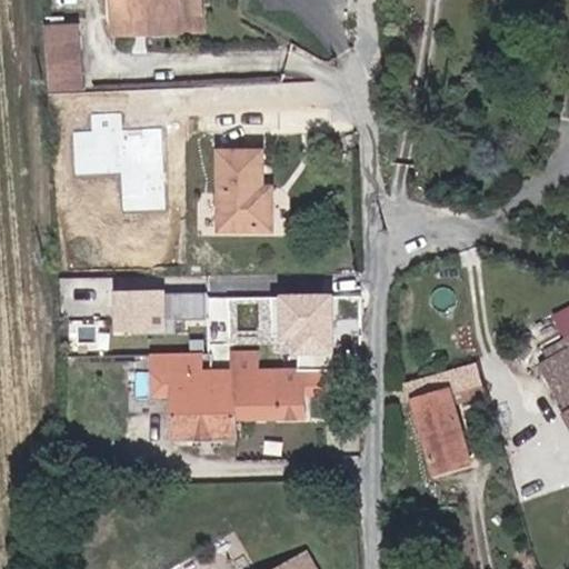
[(115,0),(116,13),(200,16),(200,0),(115,0)]
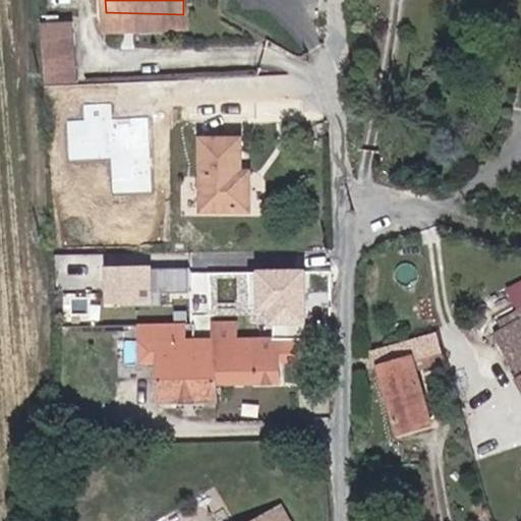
[(183,14),(106,12),(106,27),(183,30),(183,14)]
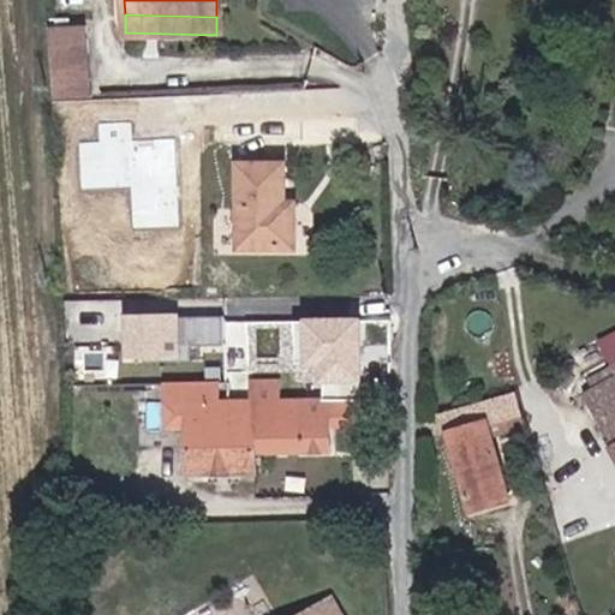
[(55,22),(59,96),(91,95),(90,22),(55,22)]
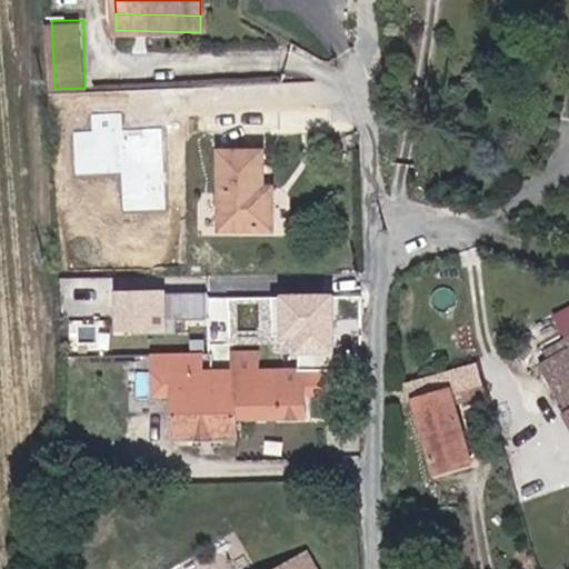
[(75,131),(77,175),(121,173),(122,211),(166,209),(162,128),(123,129),(122,113),(92,115),(92,130),(75,131)]
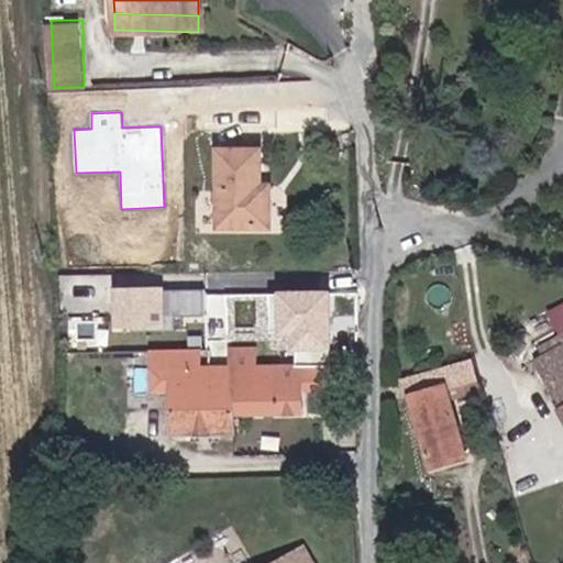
[(265,148),(222,147),(221,223),(274,224),(275,185),(265,185),(265,148)]
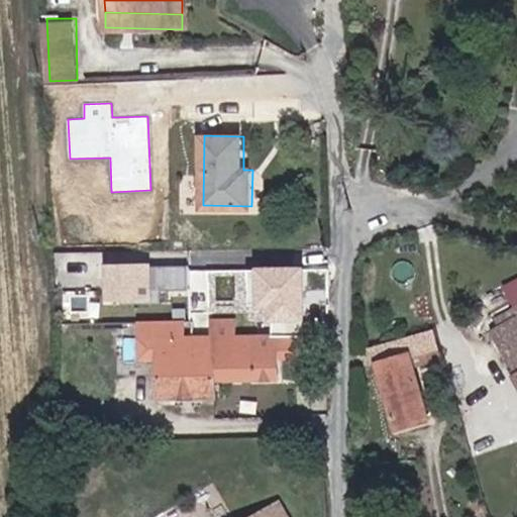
[(169,283),(190,284),(190,253),(169,253),(169,283)]
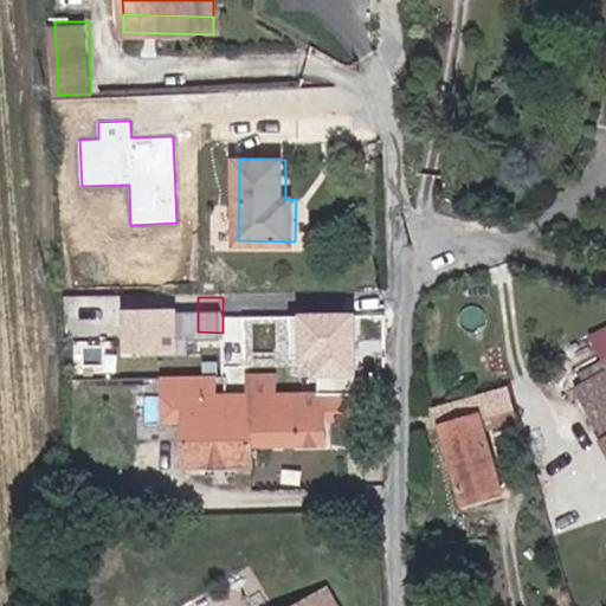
[(174,310),(127,311),(129,346),(175,345),(174,310)]
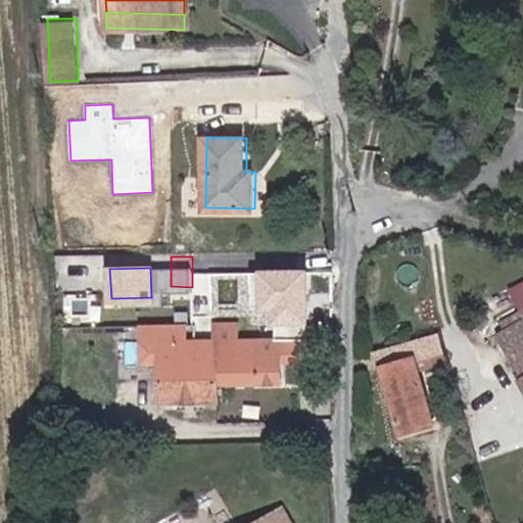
[(308,272),(258,272),(258,322),(310,322),(308,272)]
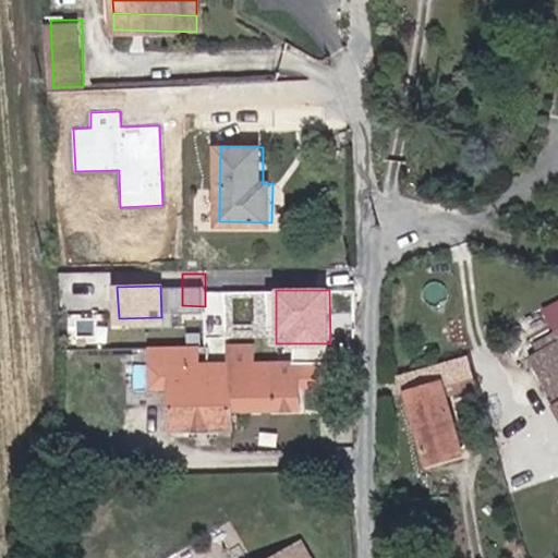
[(533,358),(557,403),(557,331),(536,342),(542,353),(533,358)]
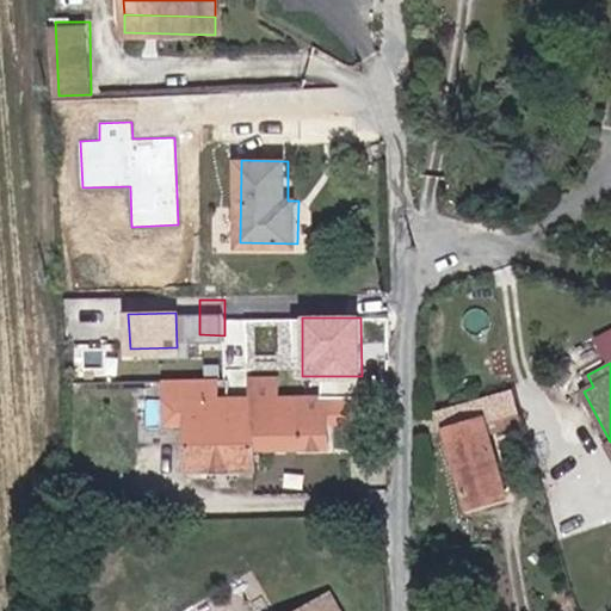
[(192,377),(192,401),(193,431),(193,468),(259,467),(259,446),(282,445),(282,432),(303,431),(303,445),(332,444),(332,432),(380,431),(380,390),(284,393),(283,376),(253,377),(254,393),(222,393),(221,377),(192,377)]
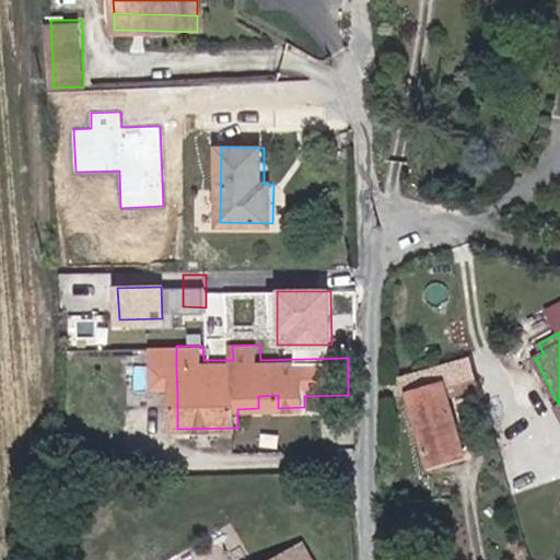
[(153,394),(177,395),(176,368),(152,368),(153,394)]
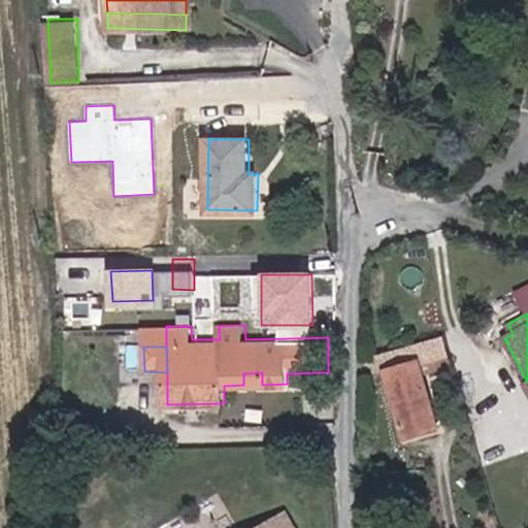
[(387,370),(404,439),(439,428),(421,361),(387,370)]
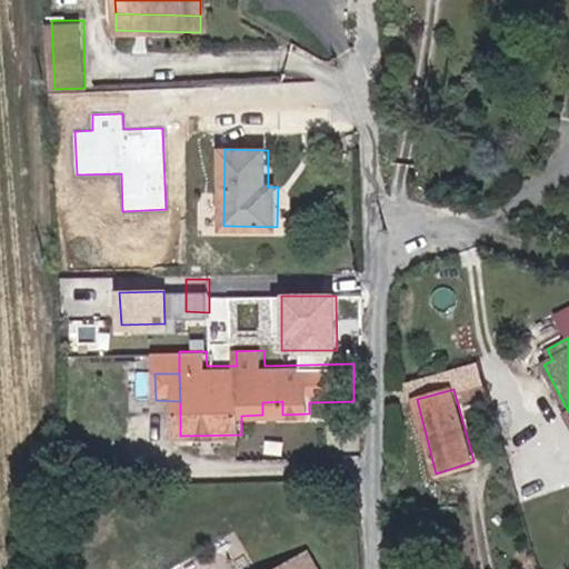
[(262,402),(262,415),(282,415),(282,401),(262,402)]
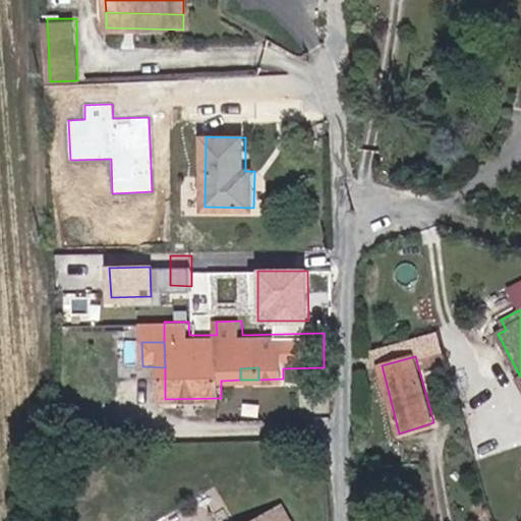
[(292,520),(282,504),(272,509),(279,520),(292,520)]
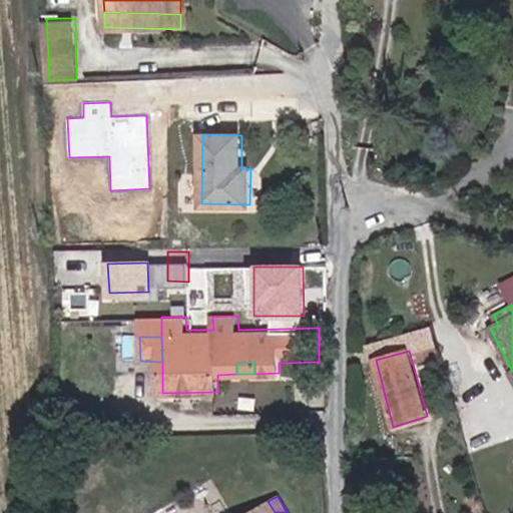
[(275,512),(268,501),(246,512),(275,512)]
